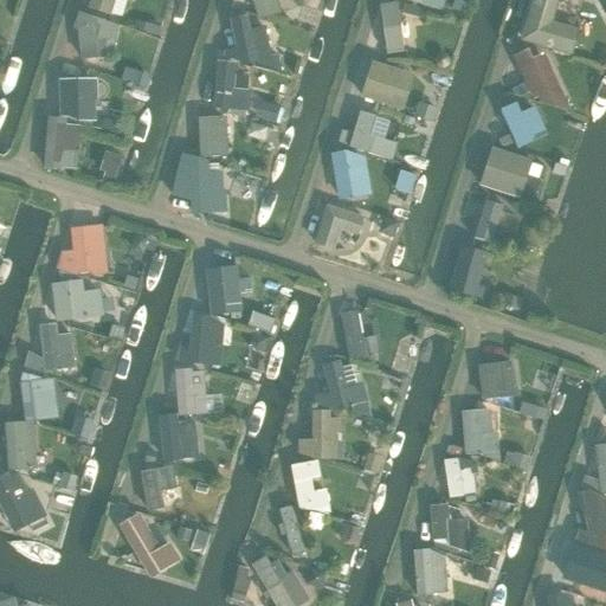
[(89,0),(88,8),(110,15),(111,14),(122,17),(127,0),(124,0),(89,0)]
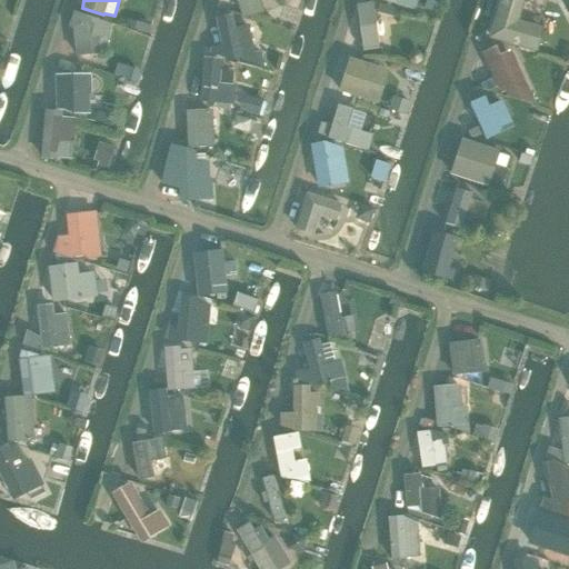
[(236,0),(242,19),(263,12),(259,0),(236,0)]
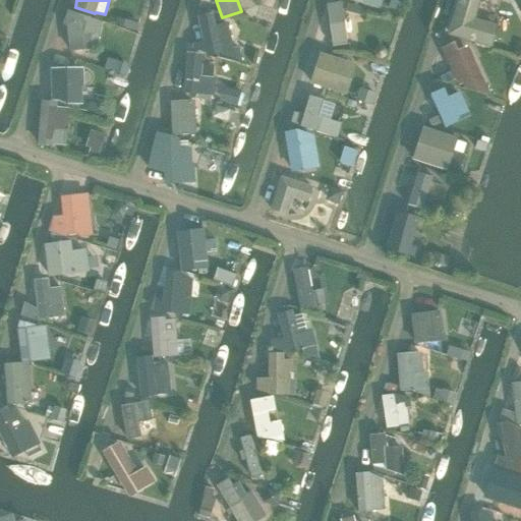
[(383,0),(344,0),(380,10),(383,0)]
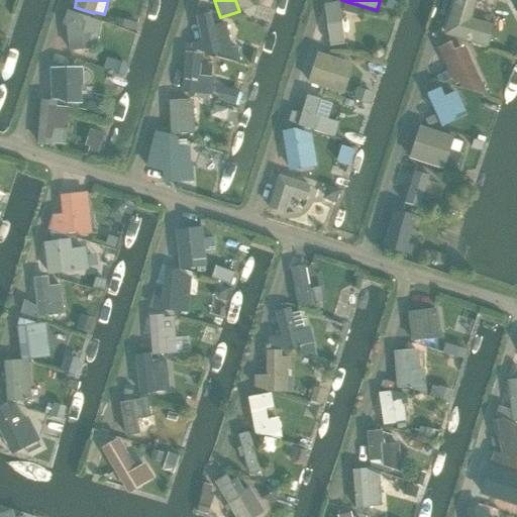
[(476,0),(453,0),(444,34),(488,46),(495,25),(472,18),(476,0)]
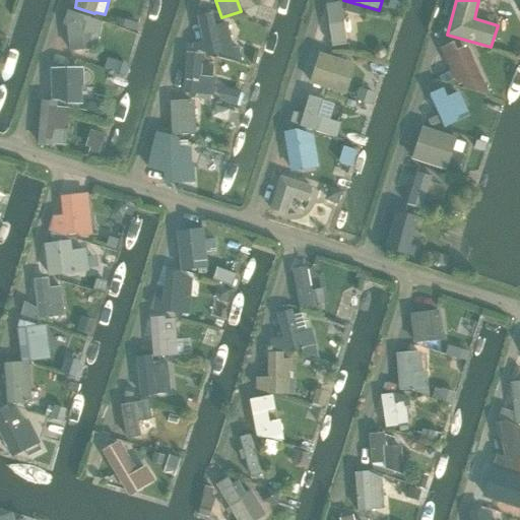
[(340,3),(326,5),(331,47),(346,44),(340,3)]
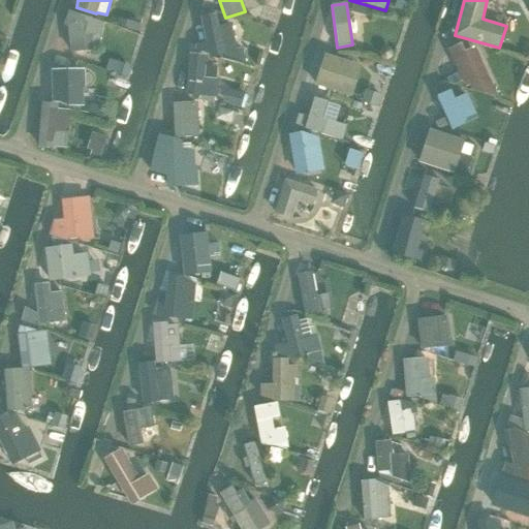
[(81,13),(68,10),(63,25),(67,27),(70,53),(98,49),(104,23),(81,13)]
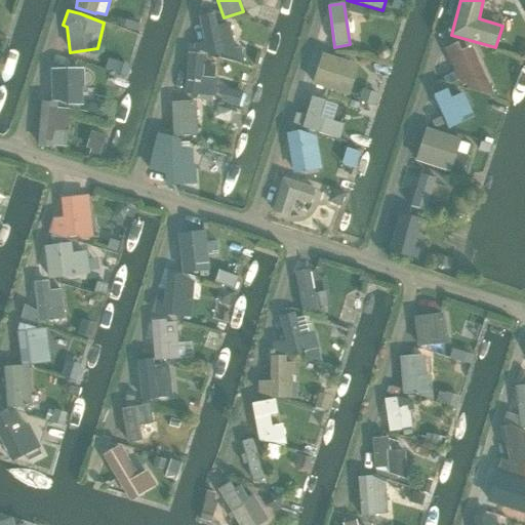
[(215,13),(198,16),(204,42),(194,44),(193,50),(207,54),(207,57),(221,54),(223,56),(242,63),(239,47),(235,48),(230,24),(217,27),(215,13)]
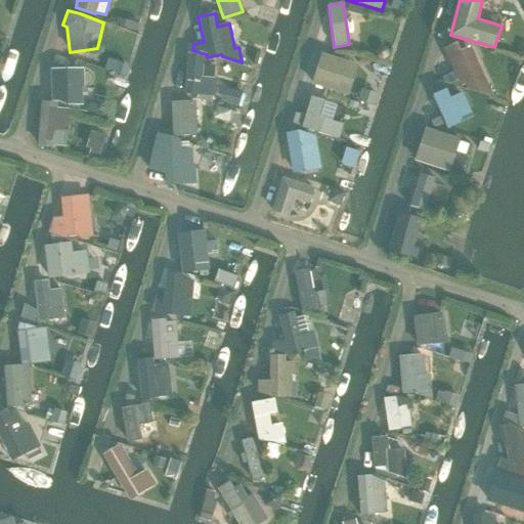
[(491,91),(471,46),(461,50),(456,42),(443,48),(454,72),(441,78),(444,82),(449,84),(457,80),(461,86),(465,83),(467,88),(491,95),(491,91)]
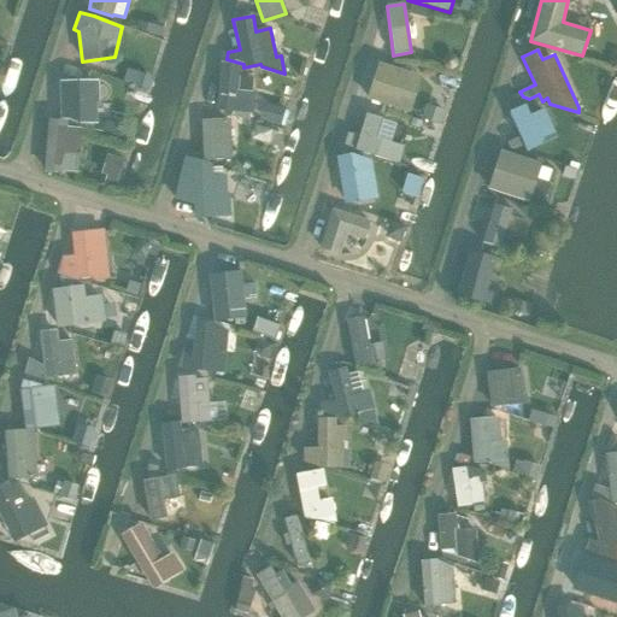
[(240,65),(221,63),(216,111),(252,115),(254,93),(238,92),(240,65)]
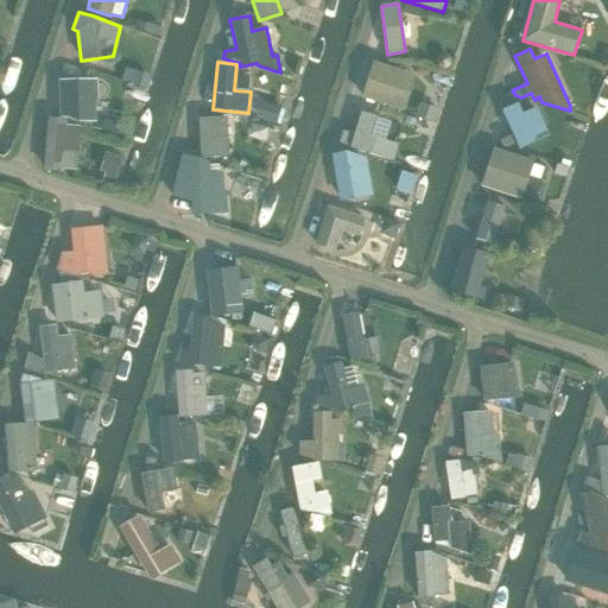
[(416,75),(373,62),(361,99),(404,112),(416,75)]
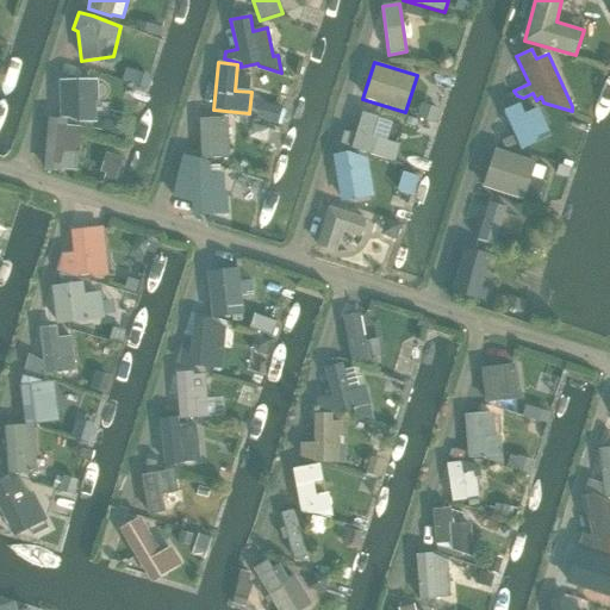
[(98,80),(58,81),(60,118),(68,118),(79,122),(97,123),(95,103),(99,103),(98,80)]
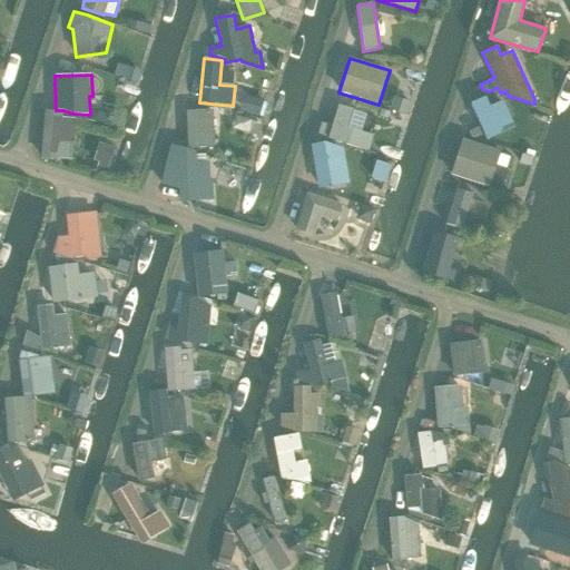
[(500,130),(513,125),(503,99),(489,106),(485,96),(481,98),(478,94),(470,97),(472,102),(471,102),(482,126),(469,131),(471,136),(475,137),(484,134),(487,139),(501,133),(500,130)]
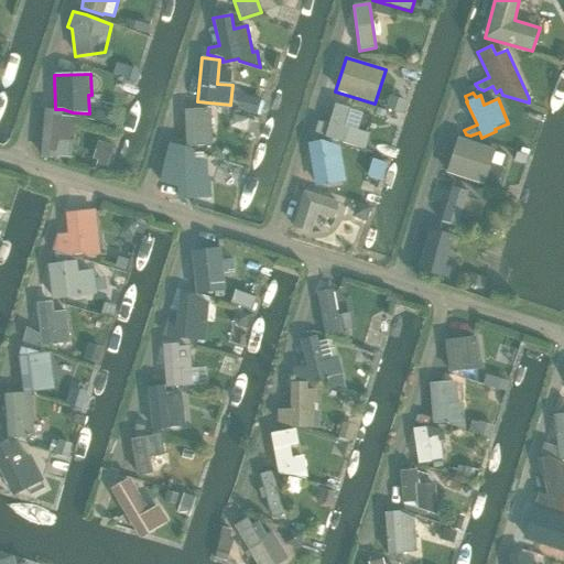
[(349,109),(335,104),(325,137),(365,150),(370,134),(345,127),(349,109)]
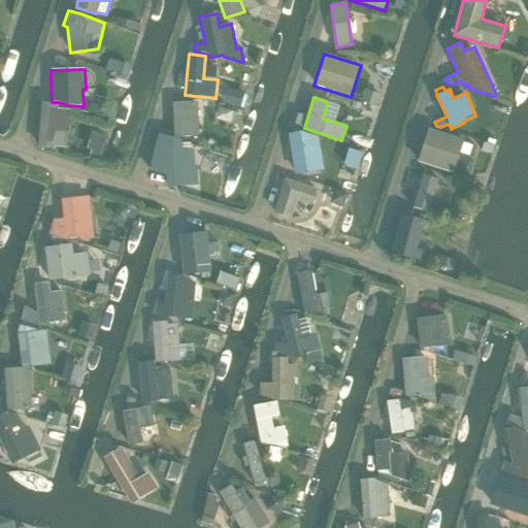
[(58,103),(41,102),(37,147),(55,149),(55,146),(66,147),(69,110),(58,109),(58,103)]
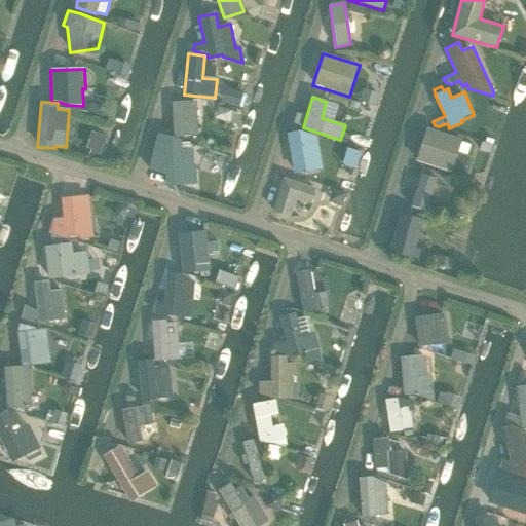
[(196,102),(172,103),(173,137),(197,136),(196,102)]
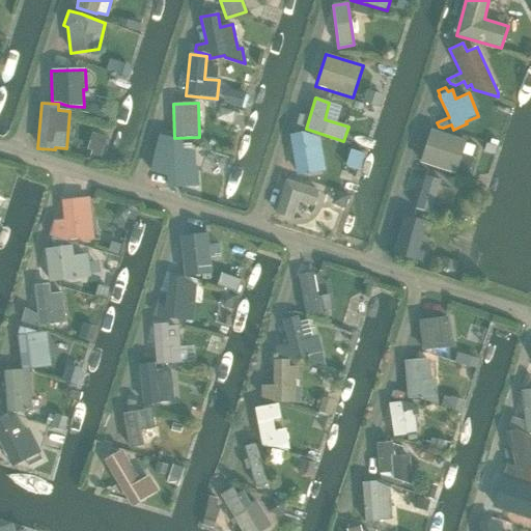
[(442,167),(436,129),(420,132),(427,170),(442,167)]
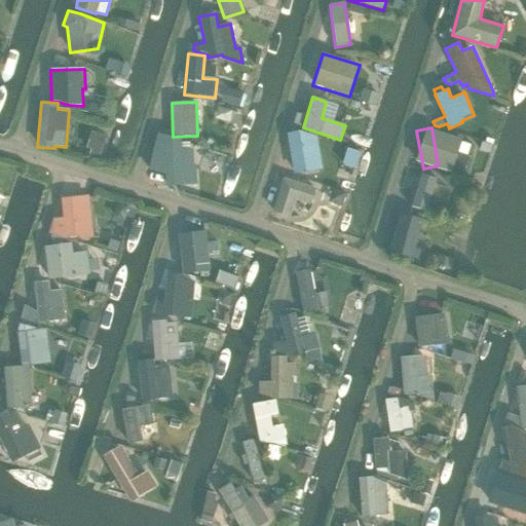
[(300,130),(287,134),(293,174),(322,170),(317,139),(300,130)]
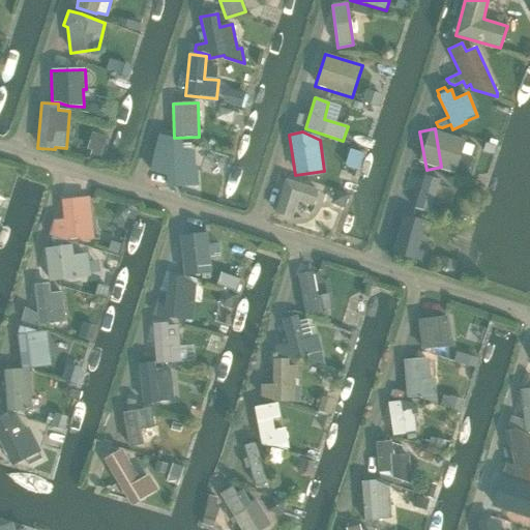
[(167,176),(167,188),(198,186),(197,167),(182,168),(181,144),(165,145),(165,152),(155,150),(150,172),(167,176)]
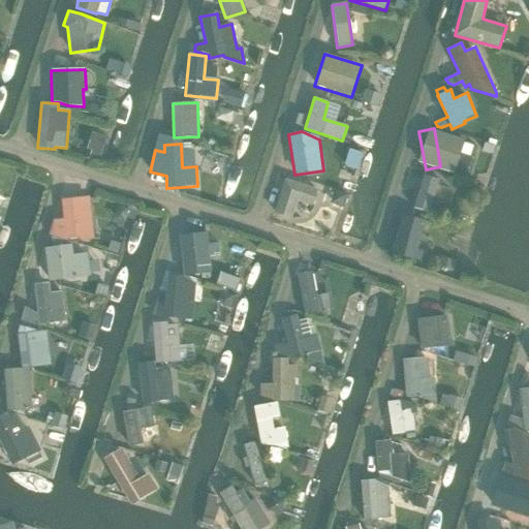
[(419,169),(406,175),(421,216),(434,211),(419,169)]
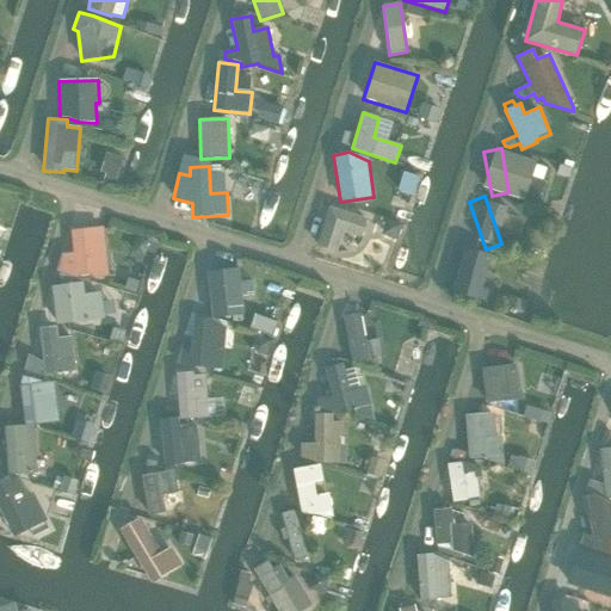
[(365,220),(328,208),(316,246),(337,253),(343,232),(360,238),(365,220)]
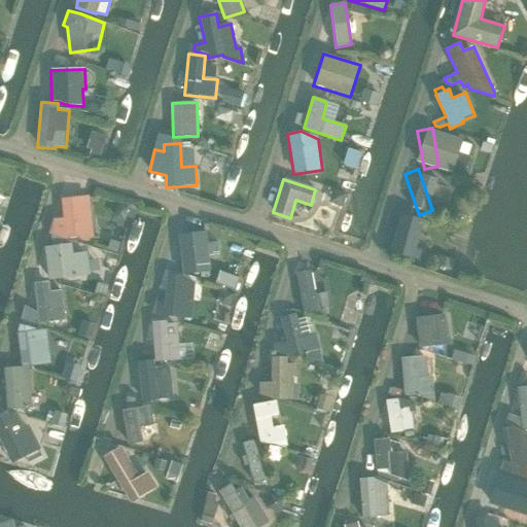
[(50,235),(67,239),(67,238),(79,237),(79,239),(94,238),(89,197),(61,199),(63,218),(53,219),(48,234),(50,235)]
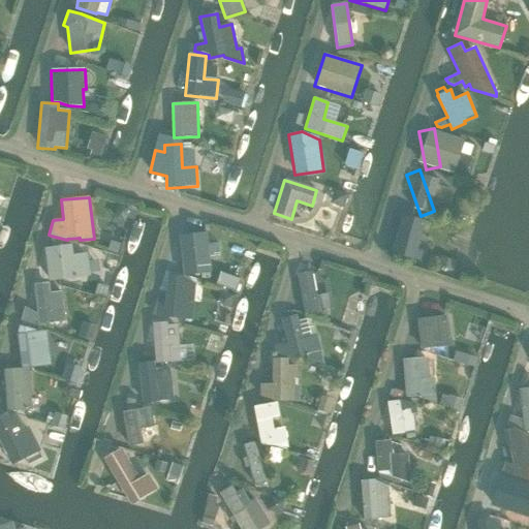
[(425,221),(402,215),(391,254),(414,260),(425,221)]
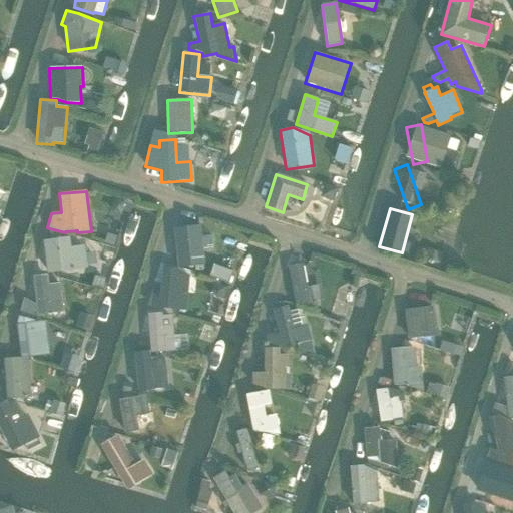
[(199,225),(174,228),(179,267),(203,265),(199,225)]
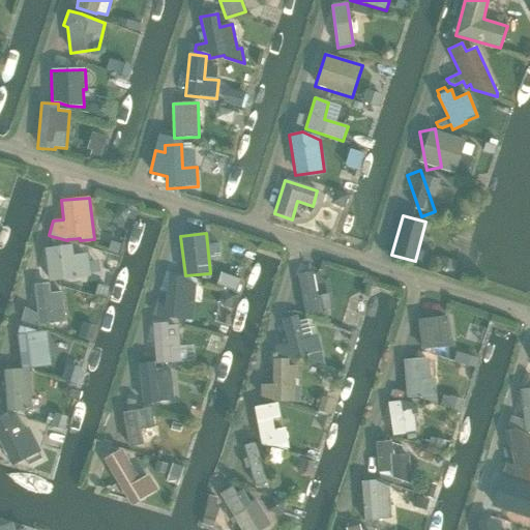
[(67,240),(51,236),(52,246),(46,247),(50,283),(75,280),(70,244),(68,245),(67,240)]
